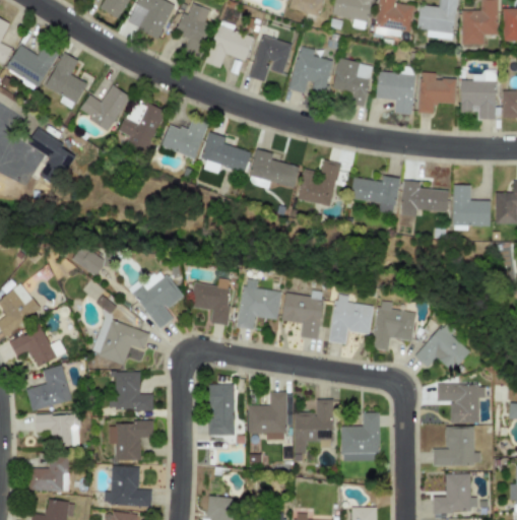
[(104,0),(100,8),(119,18),(129,0),(104,0)]
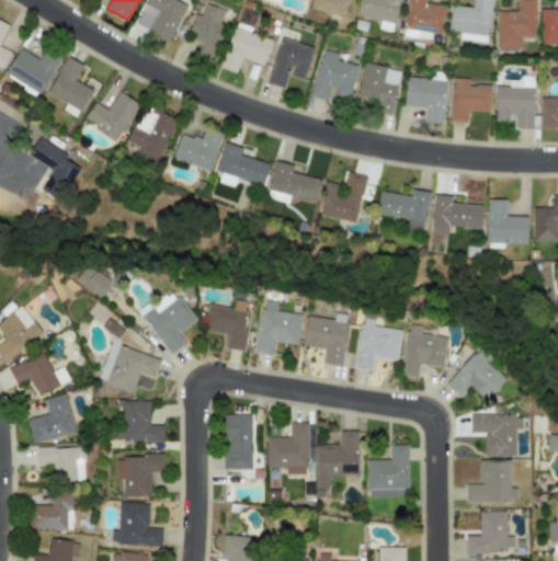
[(189,4),(178,0),(148,0),(138,25),(172,41),(189,4)]
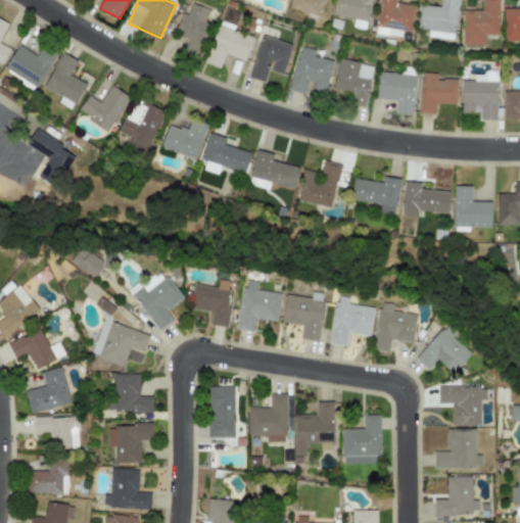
[(292,0),(290,9),(320,18),(325,0),(292,0)]
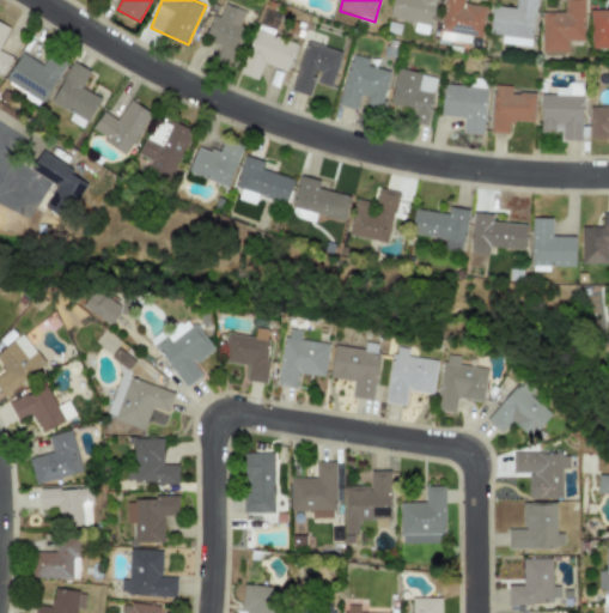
[(394,0),(391,17),(418,23),(415,31),(431,35),(438,0),(394,0)]
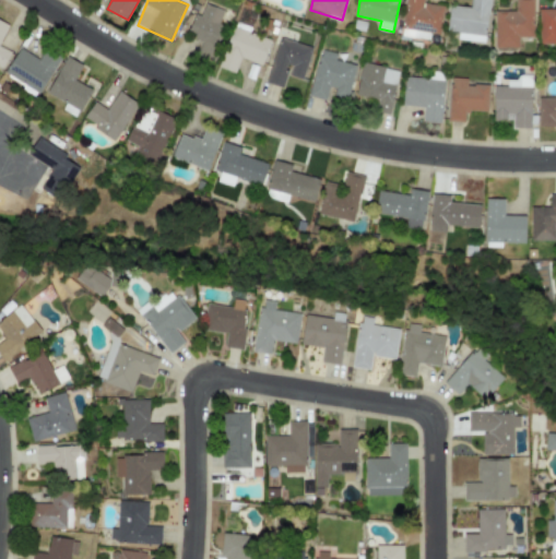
[(446,6),(425,3),(425,0),(407,0),(403,33),(441,38),(446,6)]
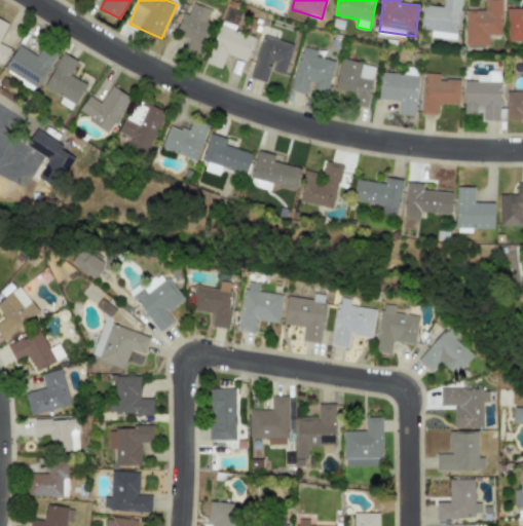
[(422,30),(433,31),(433,37),(458,40),(461,0),(444,0),(444,6),(424,4),(422,30)]
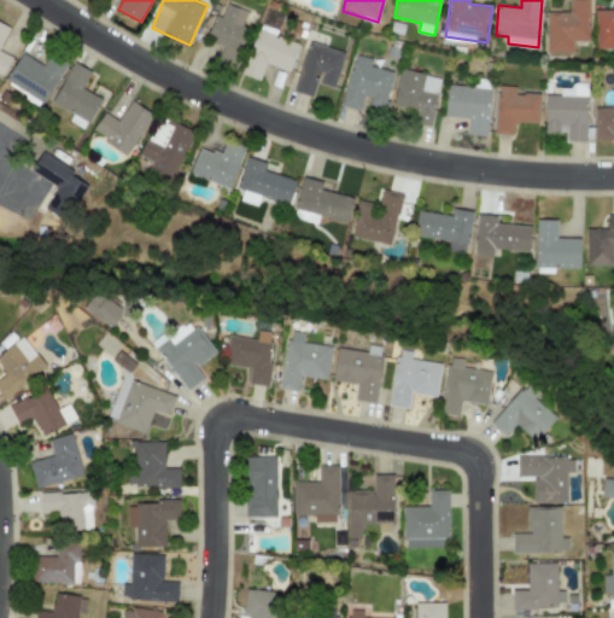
[(548,52),(574,53),(574,40),(591,41),(591,0),(571,0),(571,12),(549,11),(548,52)]
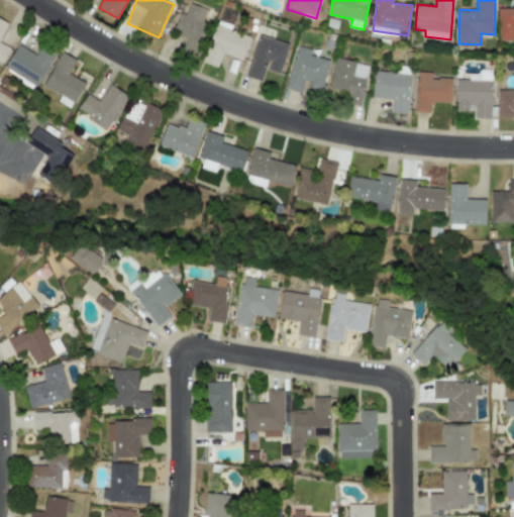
[(208,9),(191,3),(187,14),(182,12),(174,32),(189,37),(184,50),(198,56),(209,25),(203,23),(208,9)]
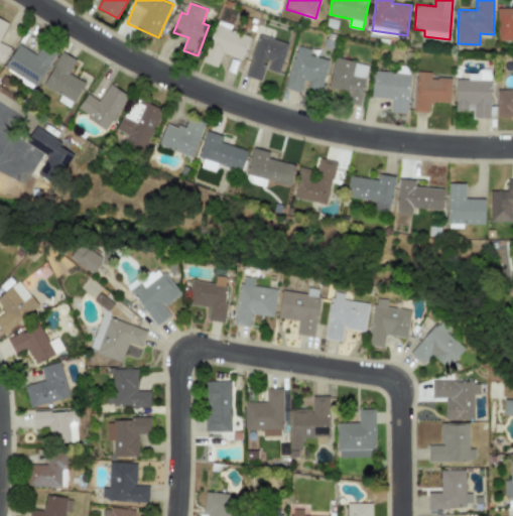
[(499,40),(512,40),(512,7),(499,8),(499,40)]
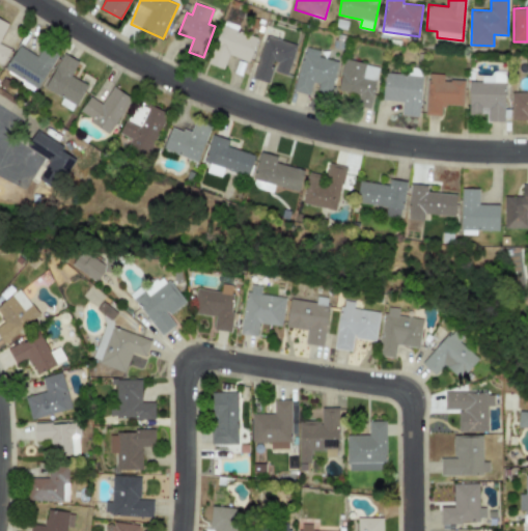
[(11,49),(1,44),(10,23),(0,18),(0,62),(4,64),(11,49)]
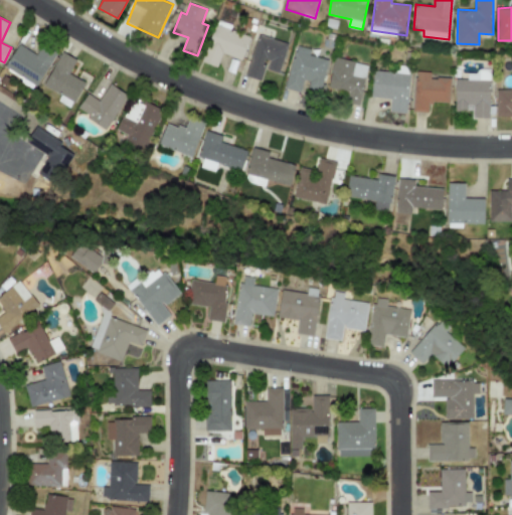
[(250,36),(215,25),(204,62),(218,66),(222,53),(243,60),(250,36)]
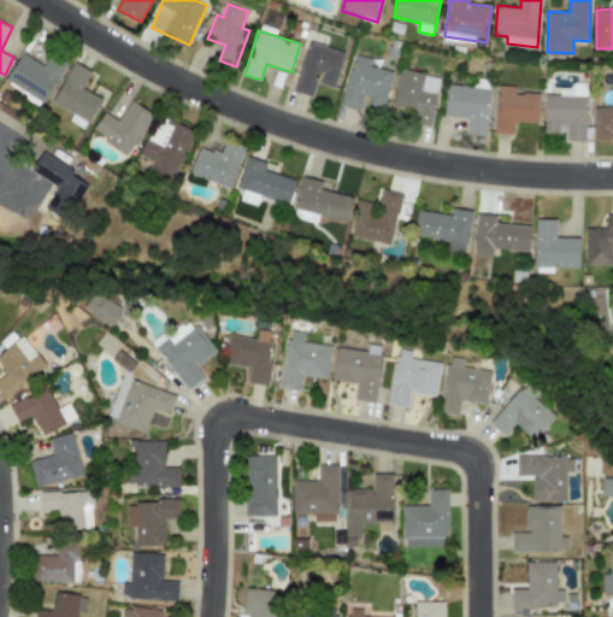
[(346,52),(310,41),(295,92),(314,97),(318,82),(336,88),(346,52)]
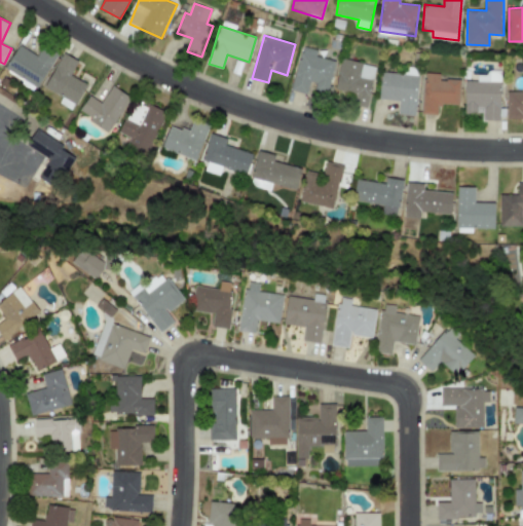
[(37,90),(59,54),(45,45),(38,57),(21,45),(5,70),(37,90)]
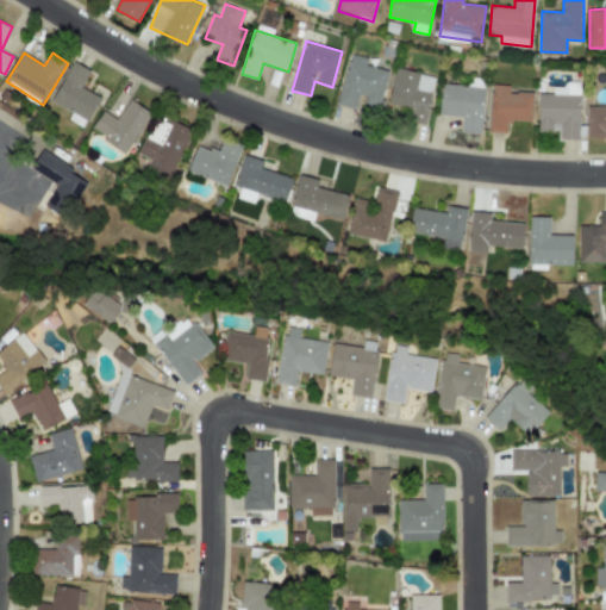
[(339,105),(356,110),(360,95),(367,98),(366,105),(381,109),(389,70),(368,66),(369,57),(351,54),(339,105)]
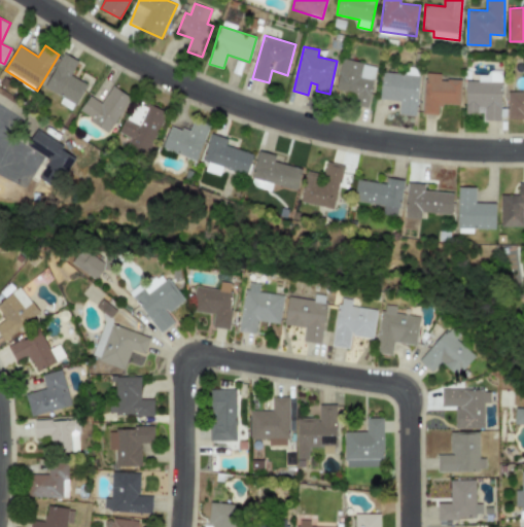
[(79,61),(64,53),(45,88),(64,97),(60,103),(74,110),(89,83),(72,75),(79,61)]
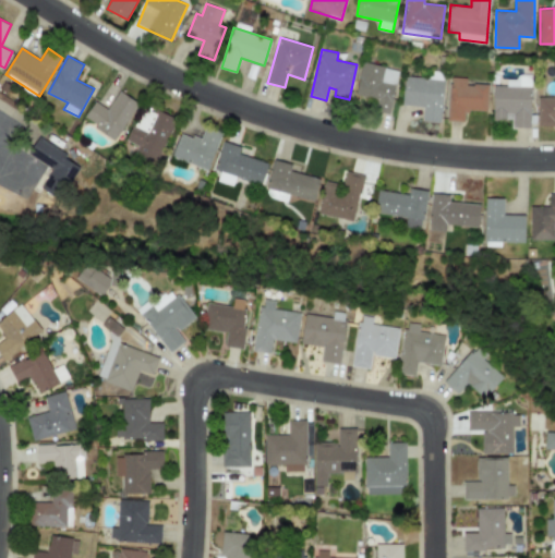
[(393,113),(398,69),(362,63),(358,96),(378,99),(376,111),(393,113)]
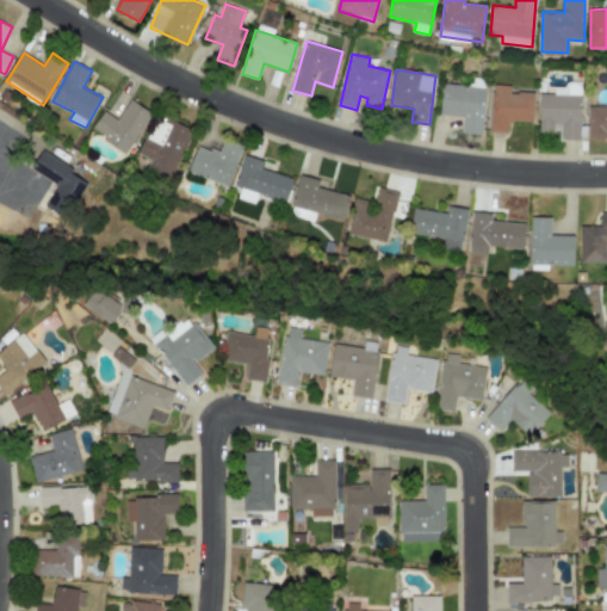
[(488,88),(445,84),(441,115),(464,117),(463,133),(482,134),(488,88)]
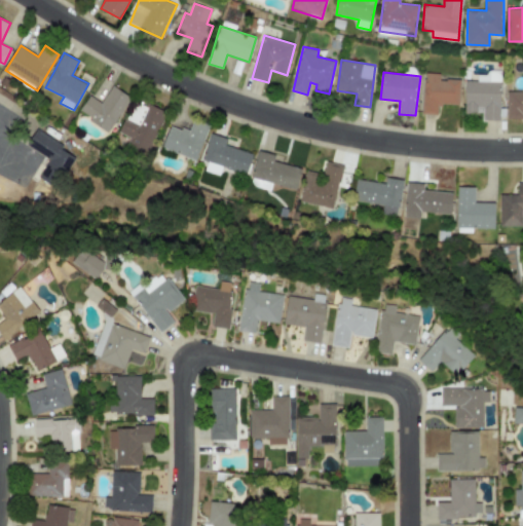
[(465,114),(482,114),(482,120),(501,120),(500,72),(478,72),(479,80),(465,80),(465,114)]
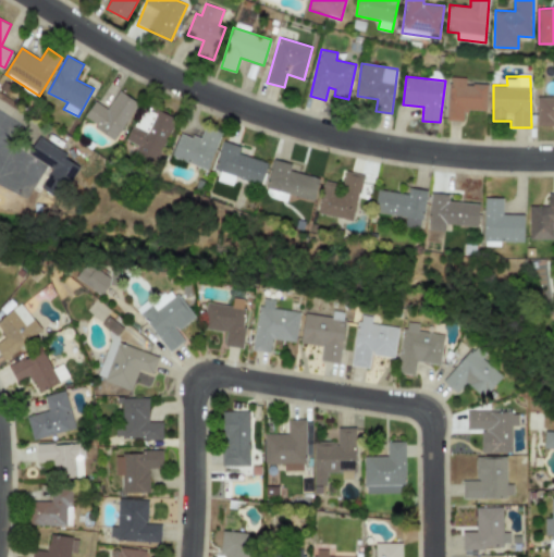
[(448,121),(465,121),(466,110),(488,111),(489,85),(467,84),(467,78),(451,77),(448,121)]
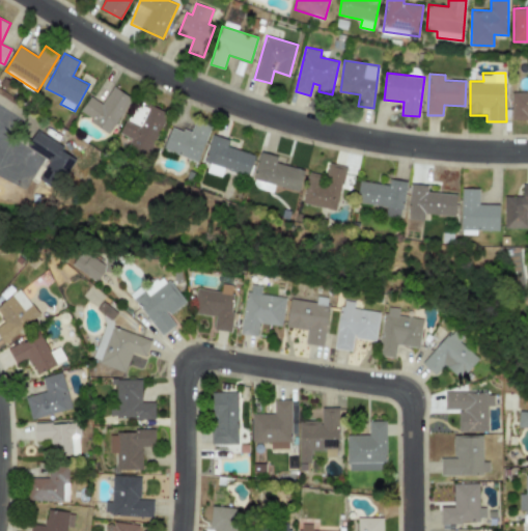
[(91,96),(81,114),(111,133),(132,98),(114,86),(104,104),(91,96)]
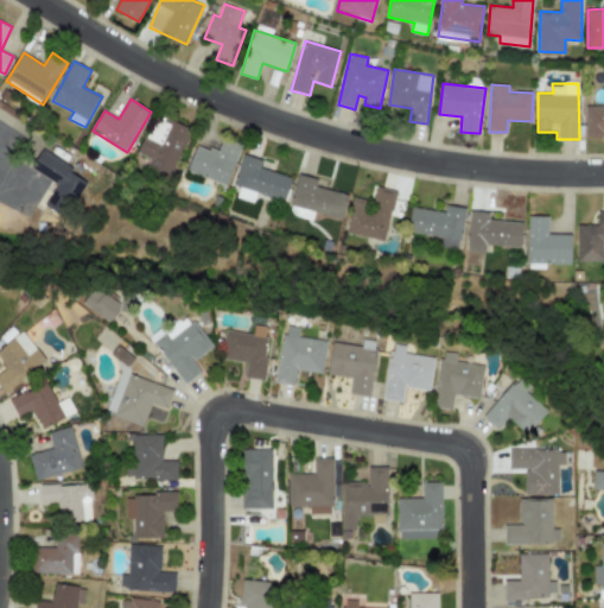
[(587,137),(603,137),(603,105),(586,106),(587,137)]
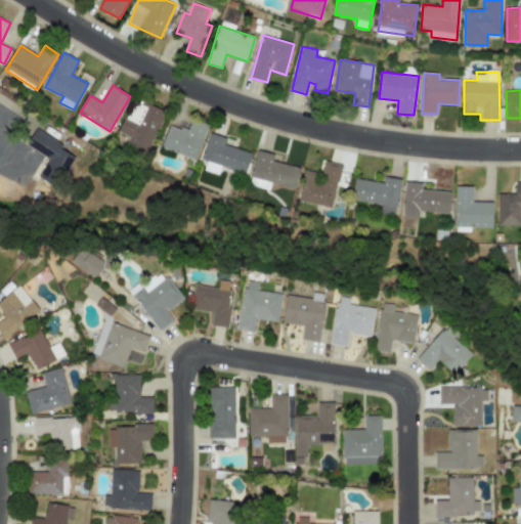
[(146,158),(167,112),(136,98),(121,132),(131,137),(126,148),(146,158)]
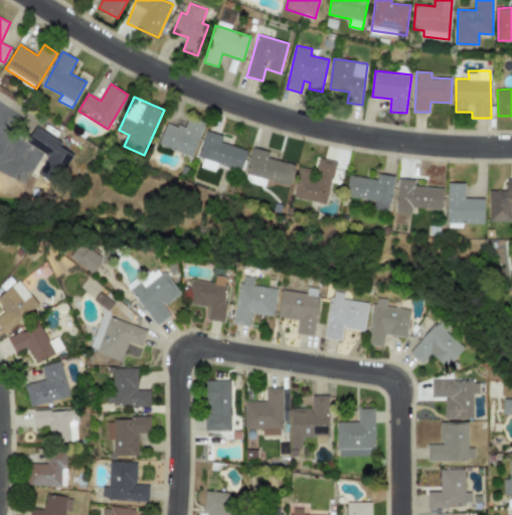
[(192,157),(205,126),(190,120),(186,129),(168,122),(159,144),(192,157)]
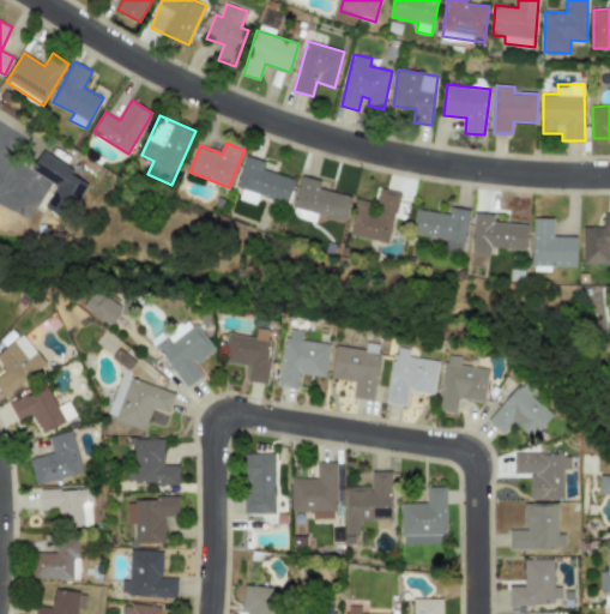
[(32,169),(59,186),(46,206),(66,220),(90,181),(43,152),(32,169)]
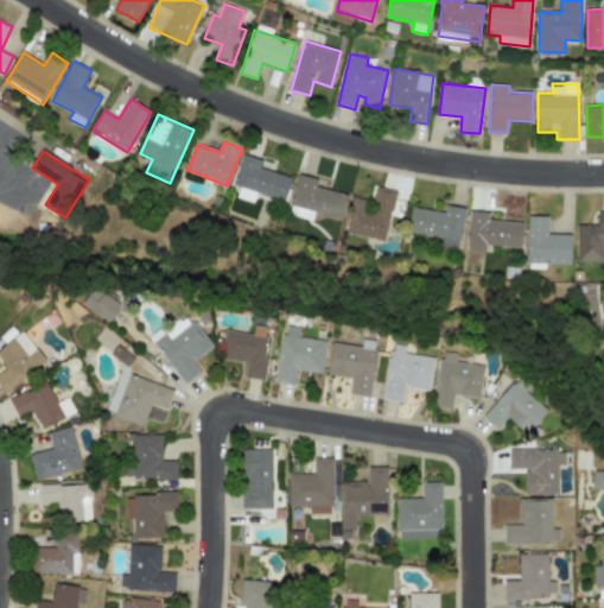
[(293,177),(261,168),(264,159),(245,153),(235,185),(241,188),(237,197),(254,203),(258,192),(286,202),(293,177)]
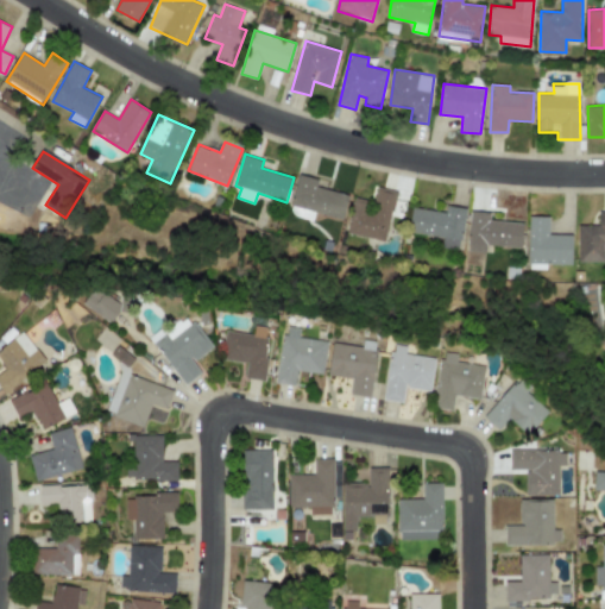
[(319,187),(320,180),(301,175),(290,214),(315,220),(316,213),(344,220),(351,195),(319,187)]
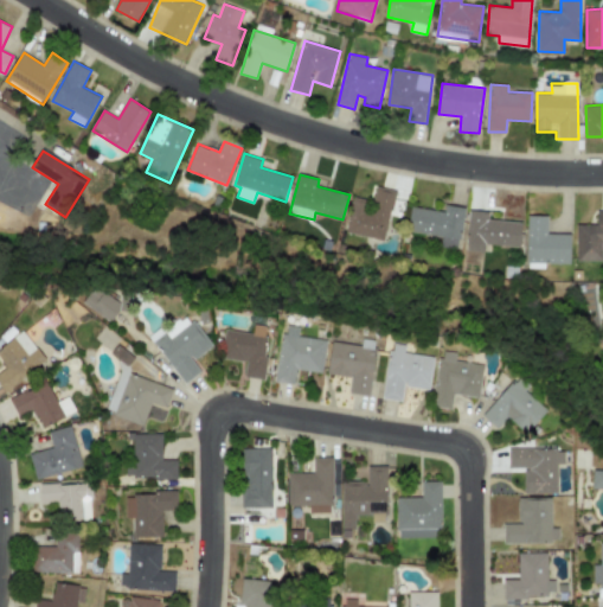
[(348,232),(385,242),(397,191),(378,186),(372,210),(354,205),(348,232)]
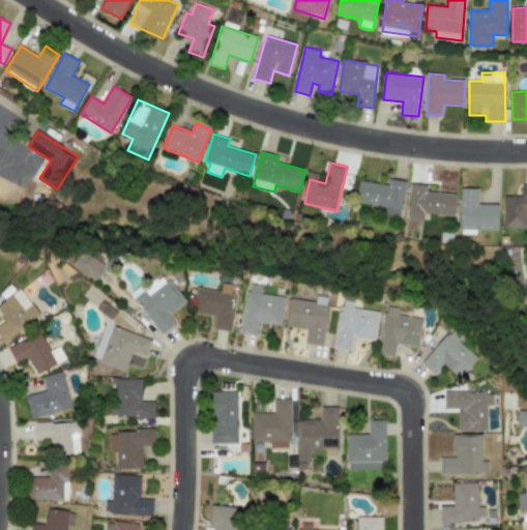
[(359,181),(357,203),(387,206),(386,215),(403,217),(406,181),(389,179),(389,184),(359,181)]
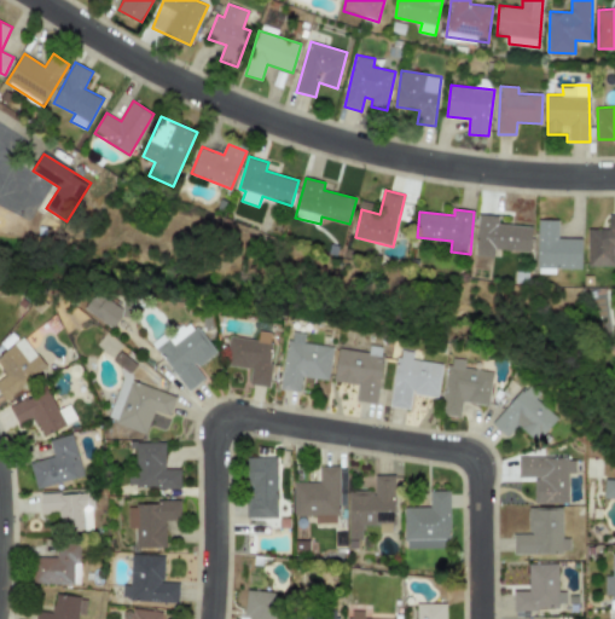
[(500,215),(479,214),(477,255),(495,256),(495,250),(532,252),(533,226),(499,225),(500,215)]
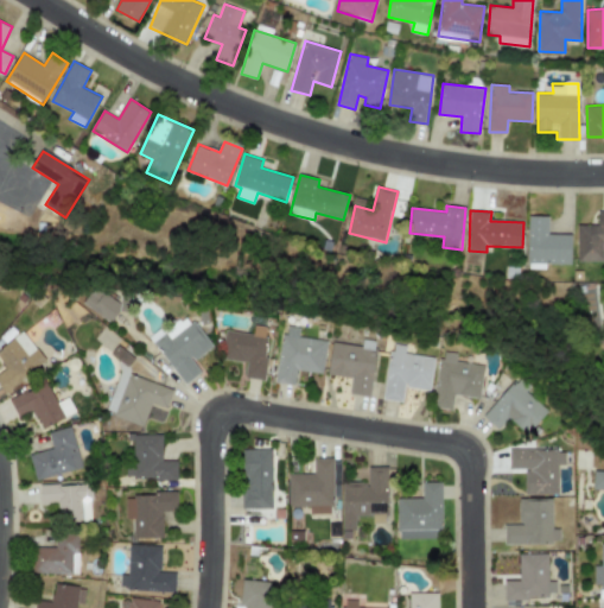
[(578,226),(579,261),(603,261),(603,211),(599,211),(599,225),(578,226)]
